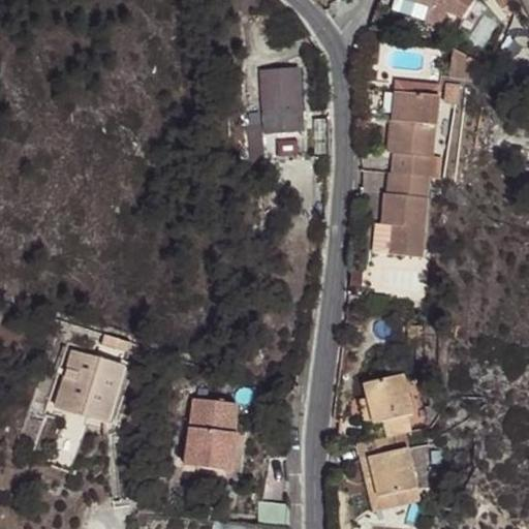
[(425,19),(429,6),(406,0),(396,0),(394,8),(425,19)]
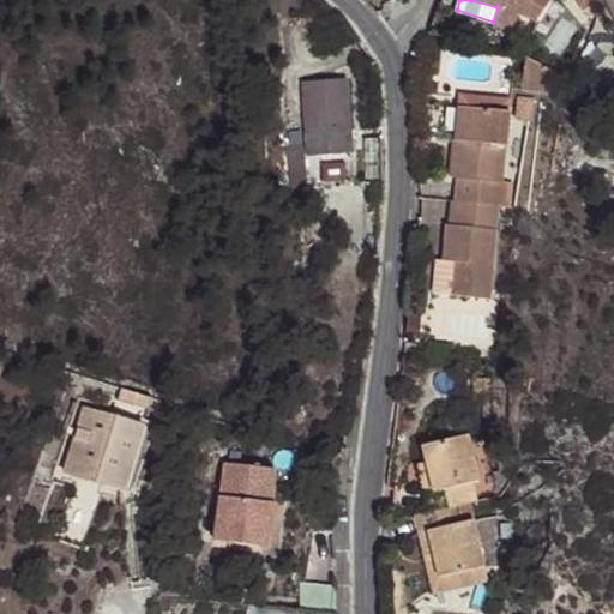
[(518,0),(517,4),(513,8),(533,20),(547,0),(518,0)]
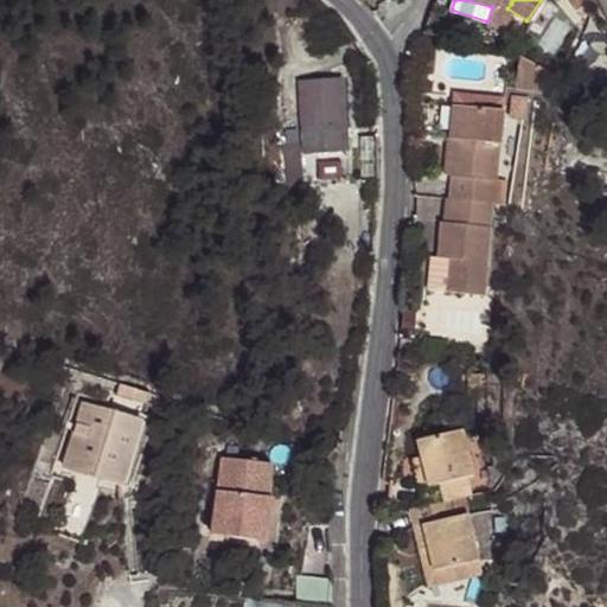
[(606,40),(606,27),(590,0),(567,0),(594,48),(606,40)]
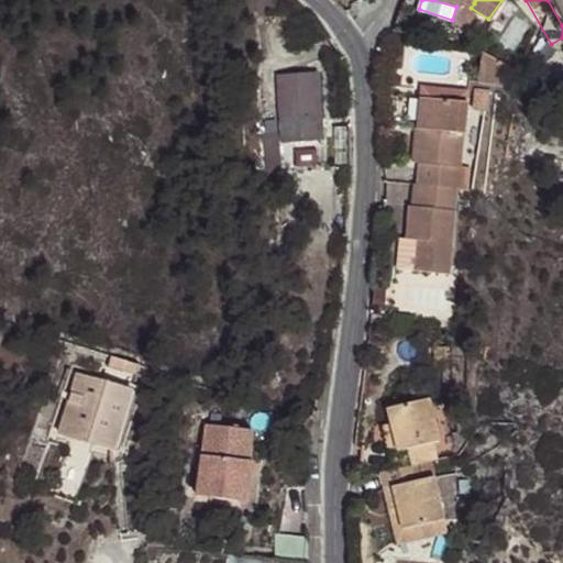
[(500,66),(478,56),(475,85),(498,87),(500,66)]
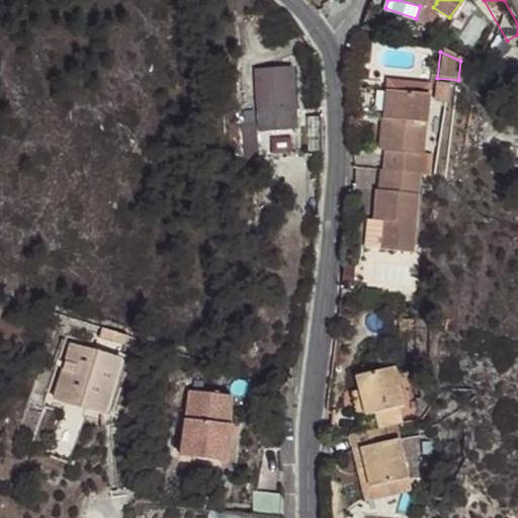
[(347,60),(348,69),(356,68),(356,60),(347,60)]
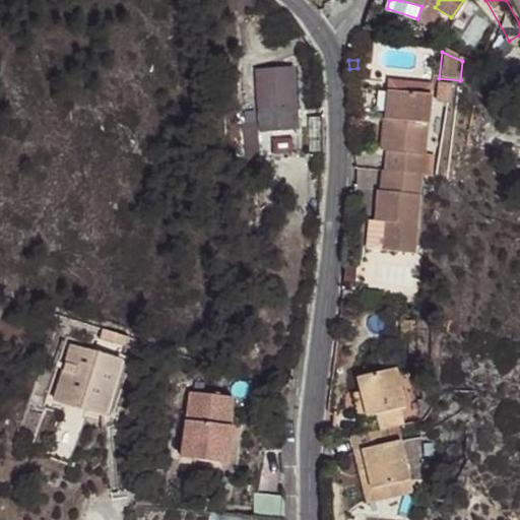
[(260,131),(299,130),(296,67),(255,70),(260,131)]
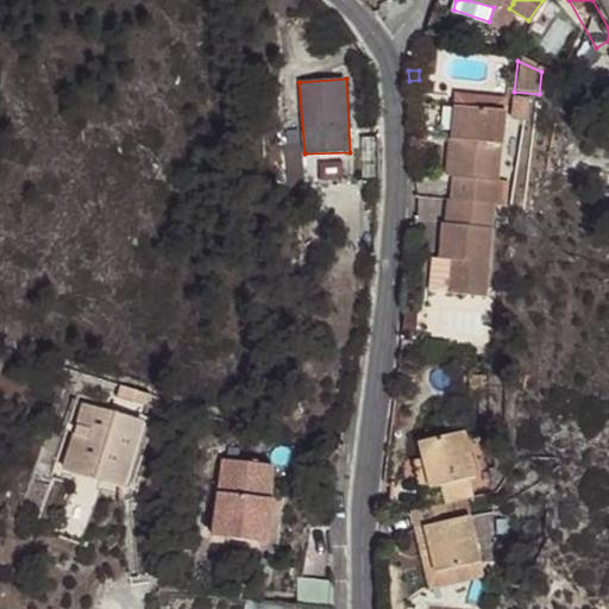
[(503,99),(465,95),(464,106),(503,110),(503,99)]
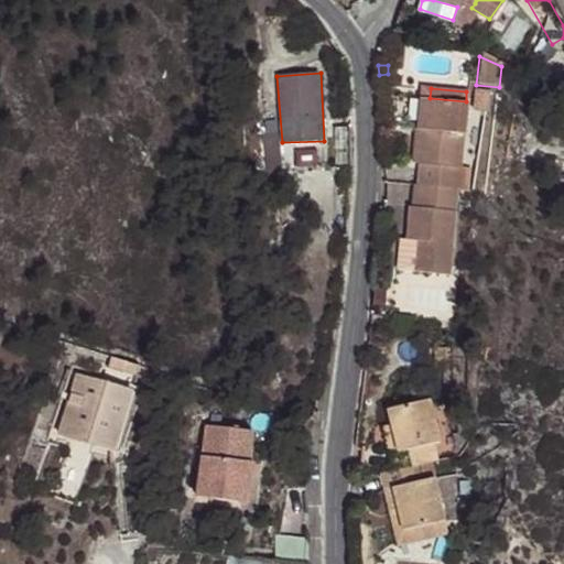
[(489,94),(476,91),(475,101),(488,102),(489,94)]
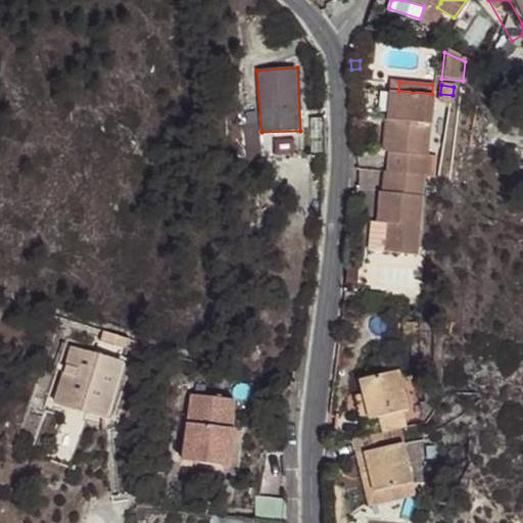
[(389,150),(385,190),(379,190),(376,221),(386,222),(384,250),(416,252),(424,176),(432,177),(435,155),(426,154),(432,94),(398,91),(395,120),(385,120),(383,149),(389,150)]
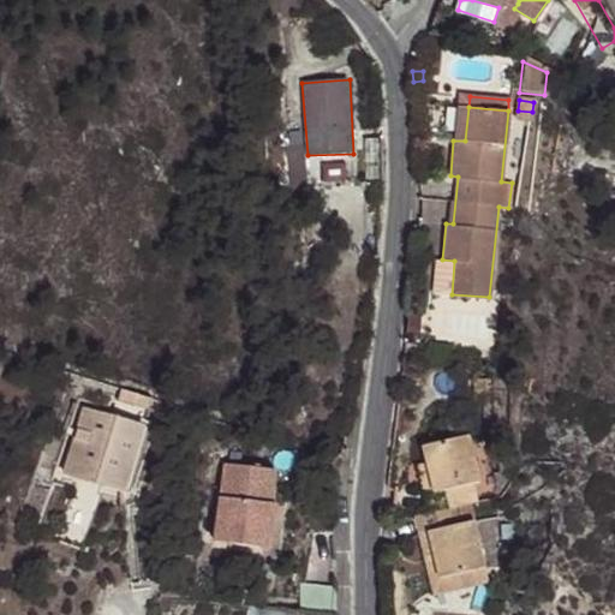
[(285,151),(287,196),(305,195),(303,150),(285,151)]
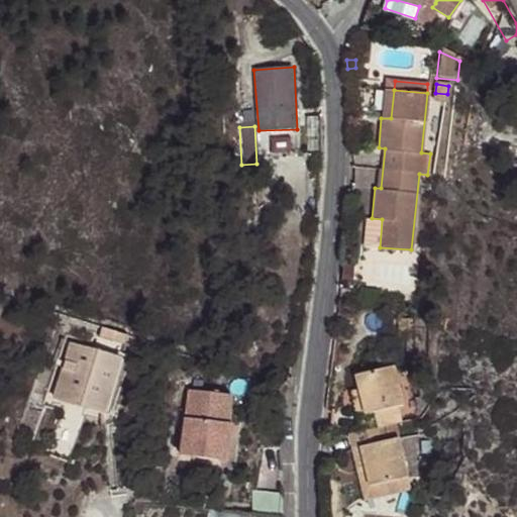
[(382,219),(372,218),(367,217),(365,245),(380,247),(382,219)]
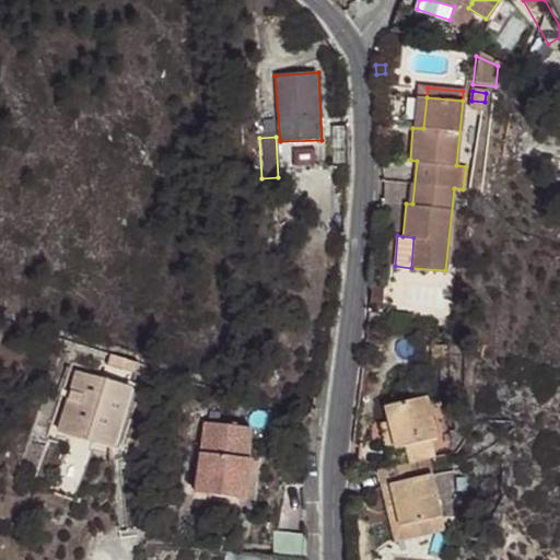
[(131,387),(79,371),(60,430),(113,446),(131,387)]
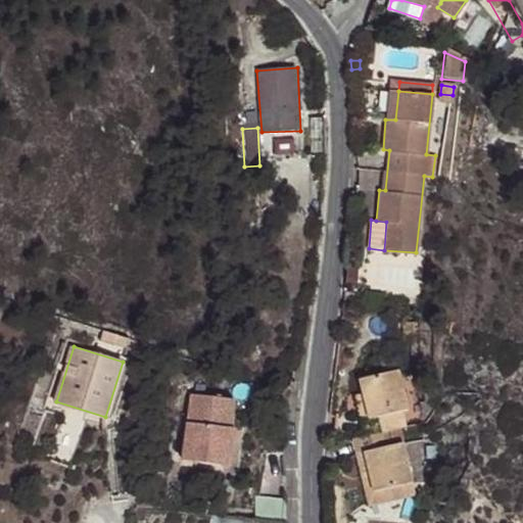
[(384,357),(388,372),(399,369),(396,353),(384,357)]
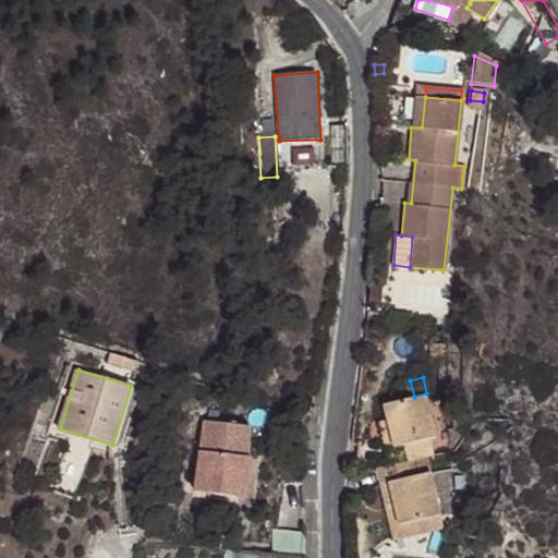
[(380,427),(385,449),(438,435),(426,393),(414,397),(384,404),(386,420),(387,426),(380,427)]
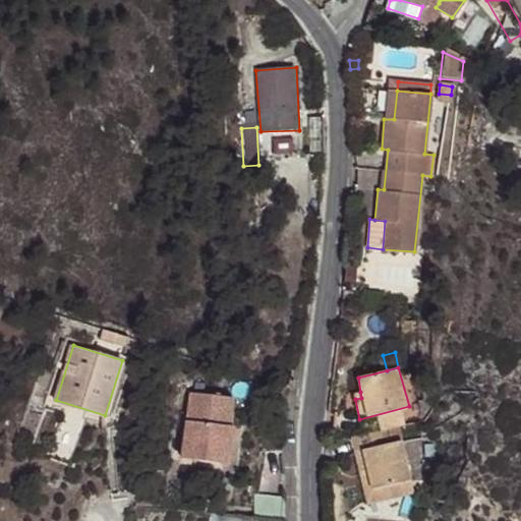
[(191,395),(185,460),(223,464),(227,427),(231,427),(233,399),(191,395)]
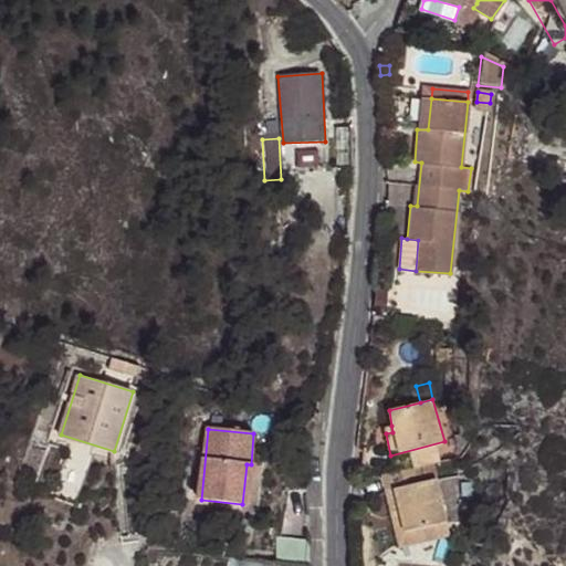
[(390,456),(394,470),(411,465),(448,457),(444,441),(390,456)]
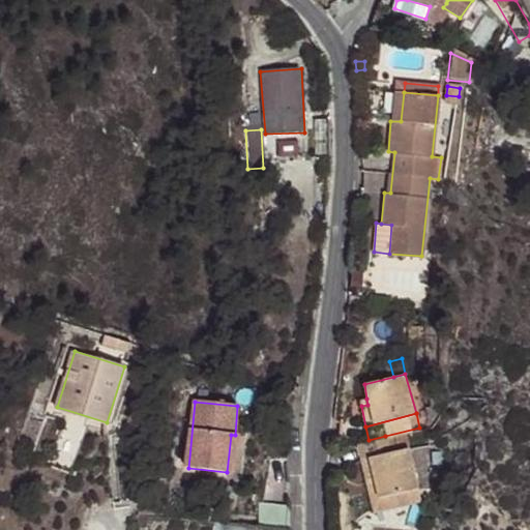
[(377,497),(417,488),(408,447),(389,452),(385,436),(369,440),(357,443),(365,479),(373,477),(377,497)]
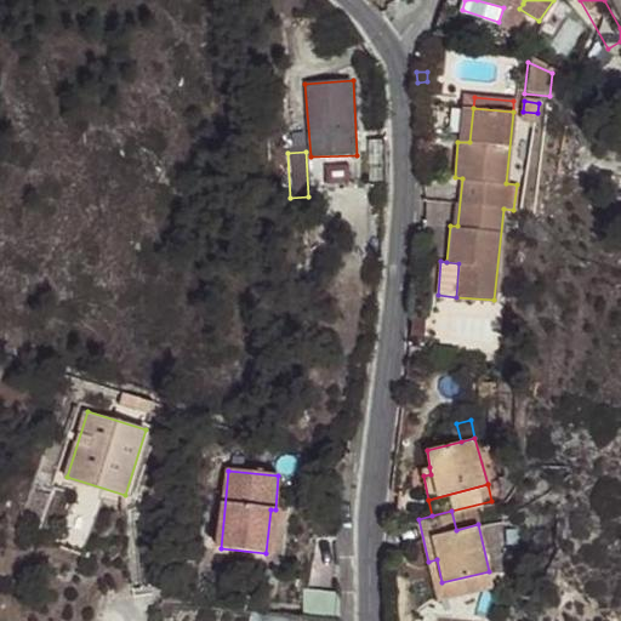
[(437,559),(428,562),(436,599),(491,586),(489,571),(442,582),(437,559)]
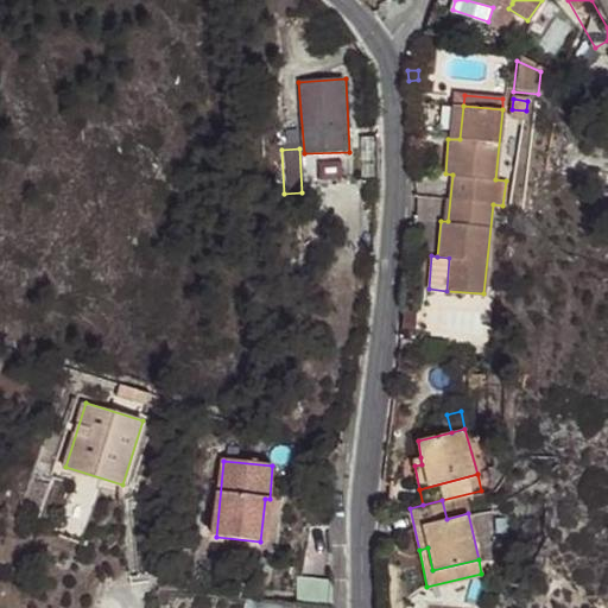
[(330,582),(301,580),(299,602),(333,605),(331,597),(330,582)]
